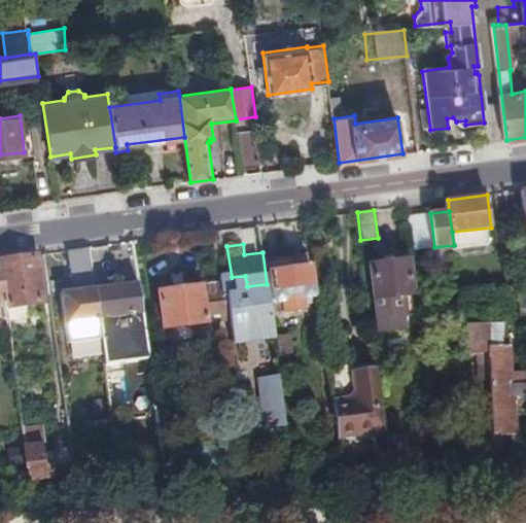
[(38,254),(0,257),(0,263),(5,305),(6,308),(44,303),(38,254)]
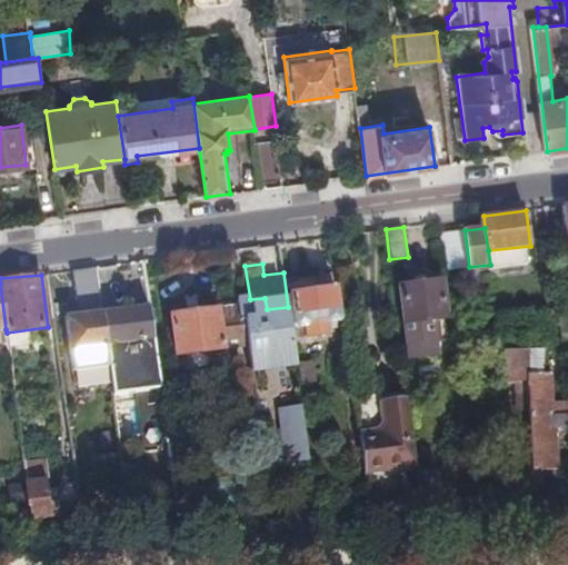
[(85,313),(66,315),(75,368),(110,364),(102,313),(98,278),(80,280),(85,313)]
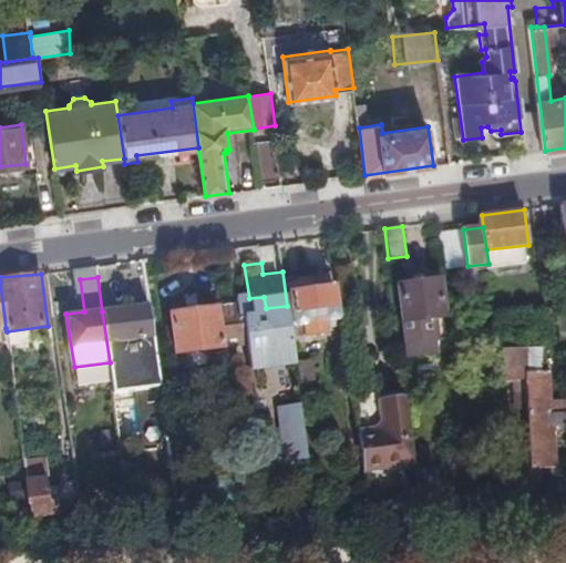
[(445,317),(440,279),(399,284),(409,357),(435,352),(433,340),(448,339),(444,317),(445,317)]
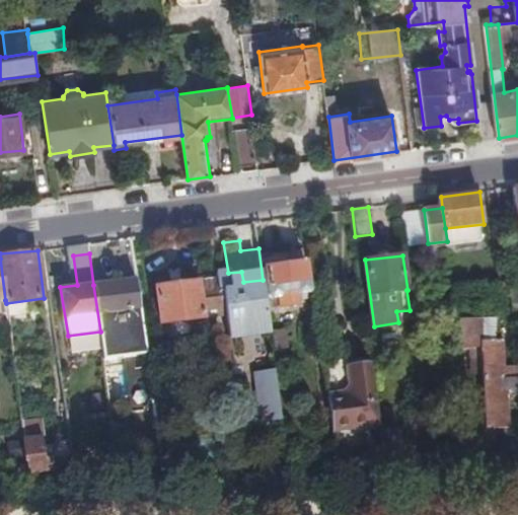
[(310,290),(306,262),(266,267),(270,295),(272,297),(280,296),(281,306),(301,303),(300,293),(307,292),(310,290)]
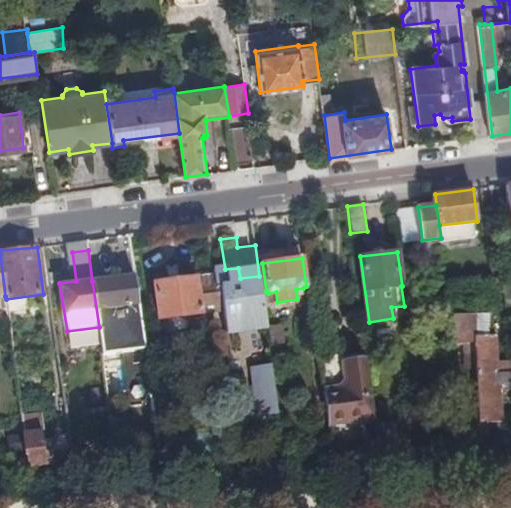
[(192,272),(156,277),(157,283),(193,279),(192,272)]
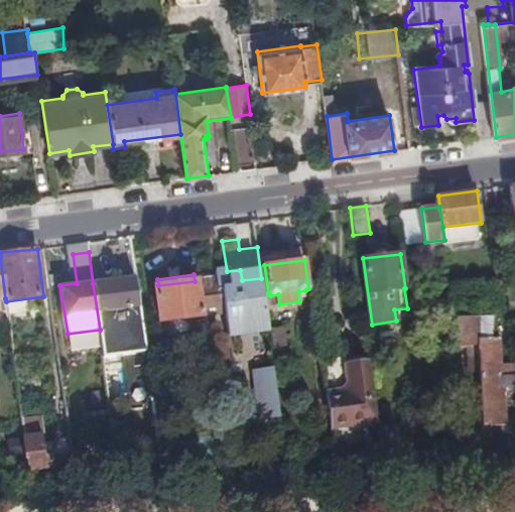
[(135,277),(93,283),(100,330),(102,344),(105,362),(118,360),(133,358),(147,356),(135,277)]
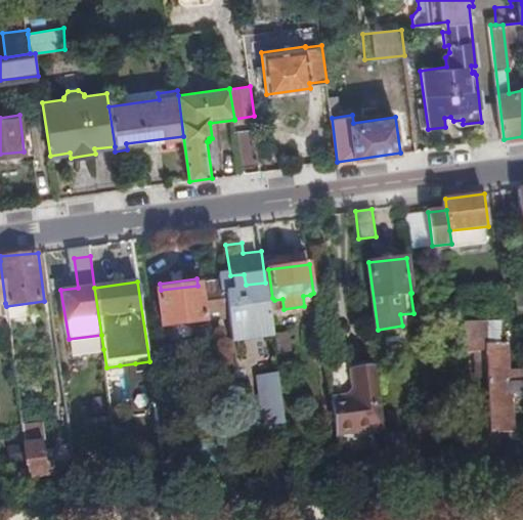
[(159,290),(163,327),(228,318),(224,295),(220,296),(219,283),(198,286),(161,290),(159,290)]
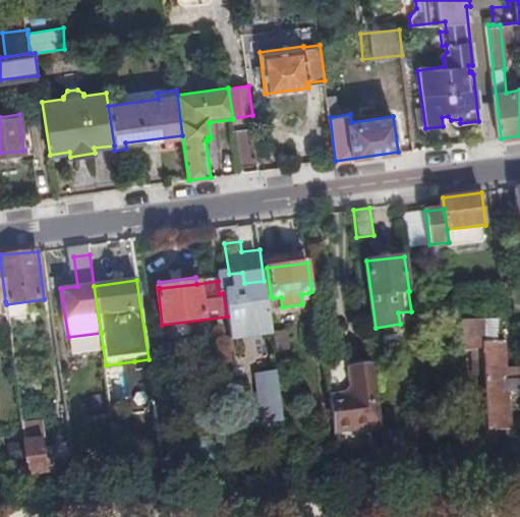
[(465,350),(484,348),(485,378),(486,379),(507,379),(519,378),(519,369),(508,370),(507,342),(498,342),(498,320),(459,320),(463,350),(465,350)]
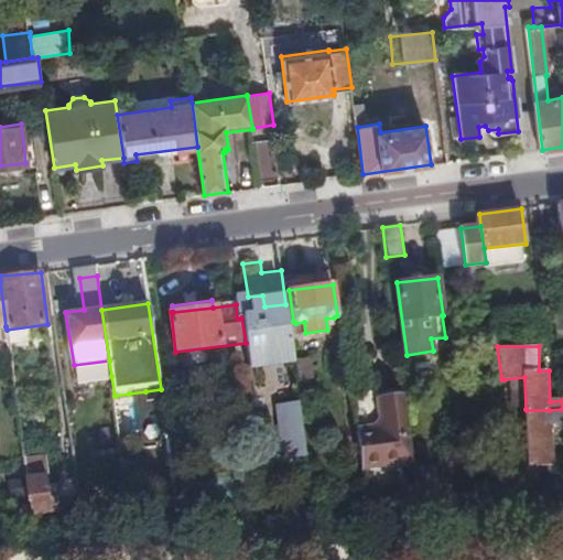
[(299,379),(312,377),(309,358),(296,361),(299,379)]
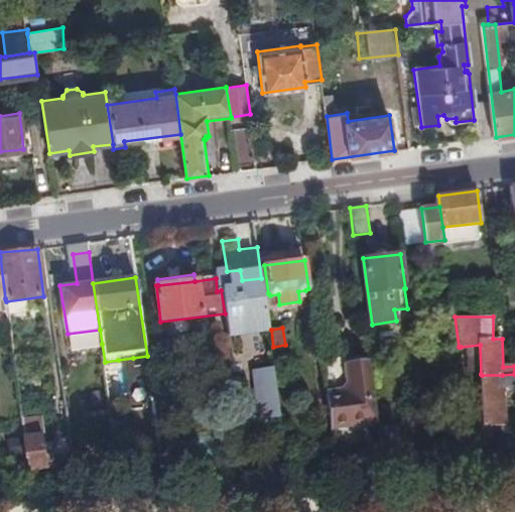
[(100,330),(68,334),(70,348),(102,344),(100,330)]
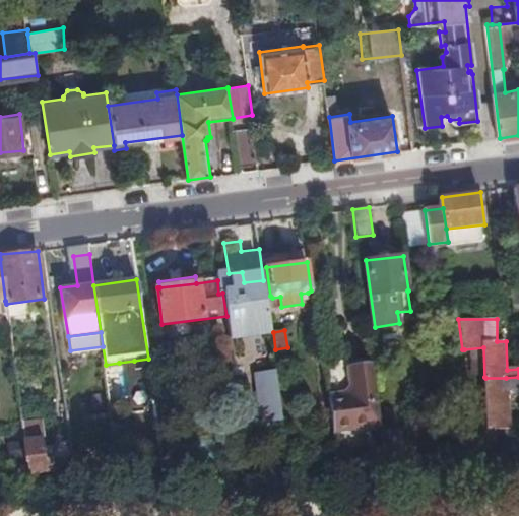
[(483,347),(464,349),(466,376),(484,377),(483,347)]
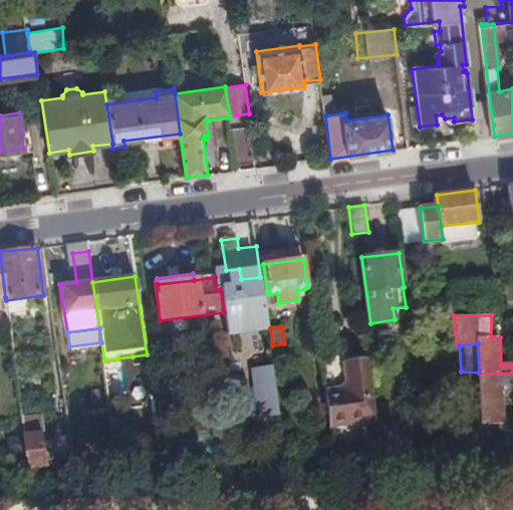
[(252,351),(260,416),(279,414),(270,350),(254,353),(254,351),(252,351)]
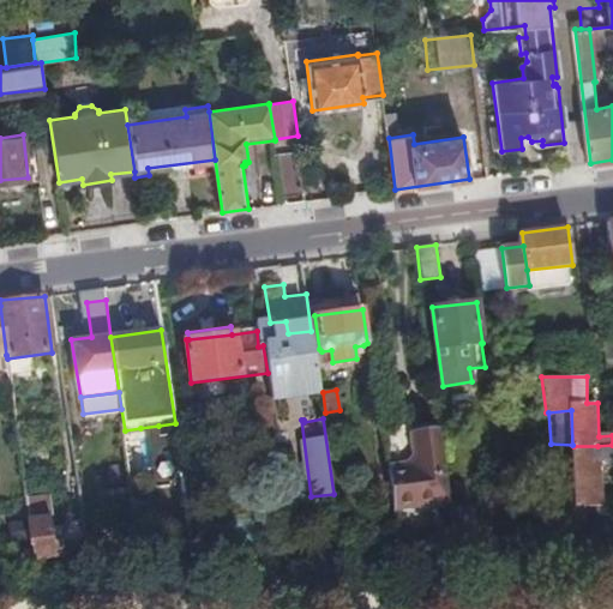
[(143,442),(138,442),(144,483),(172,480),(166,439),(161,439),(158,426),(140,428),(143,442)]
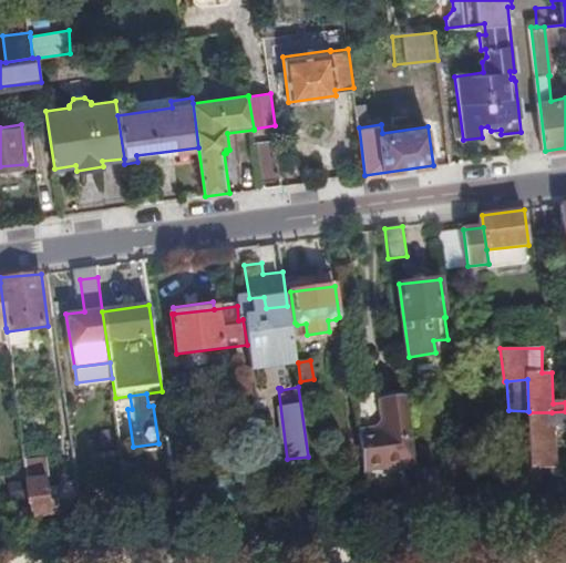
[(377,431),(359,432),(364,471),(417,464),(408,396),(381,399),(384,425),(377,431)]
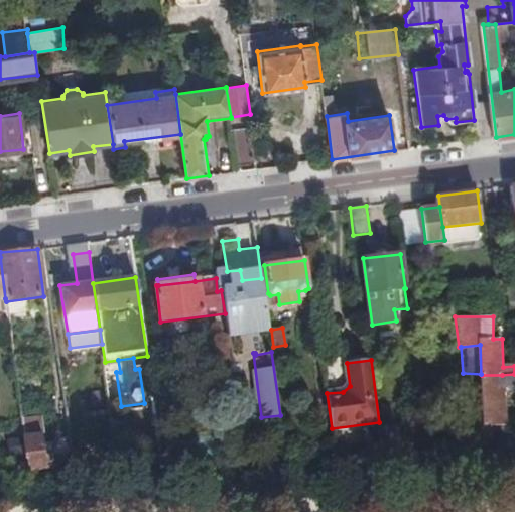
[(502,375),(482,375),(483,414),(504,413),(503,387),(509,387),(514,391),(514,374),(502,375)]
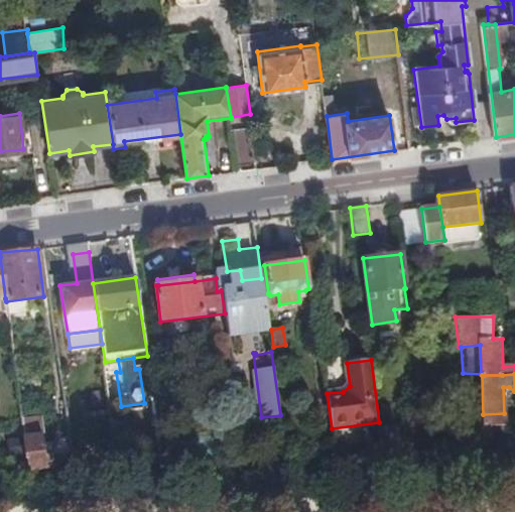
[(40,415),(21,418),(28,470),(55,466),(54,459),(45,453),(40,415)]
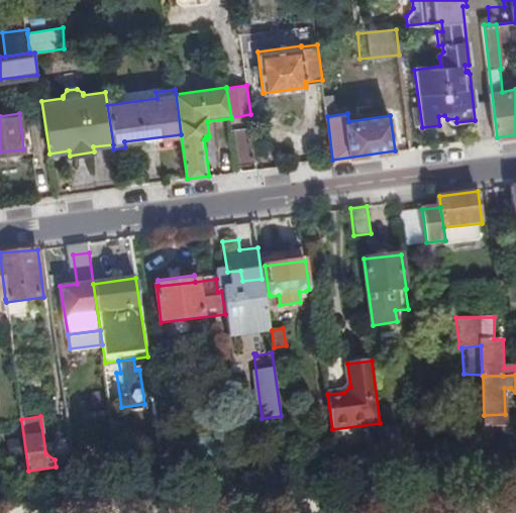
[(387,426),(381,427),(386,463),(389,463),(391,475),(403,472),(398,434),(388,435),(387,426)]
